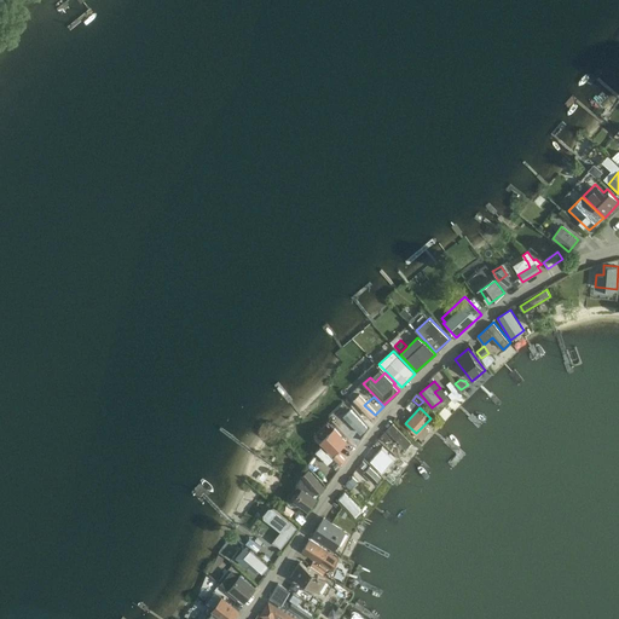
[(343,426),(357,440),(369,428),(357,414),(343,426)]
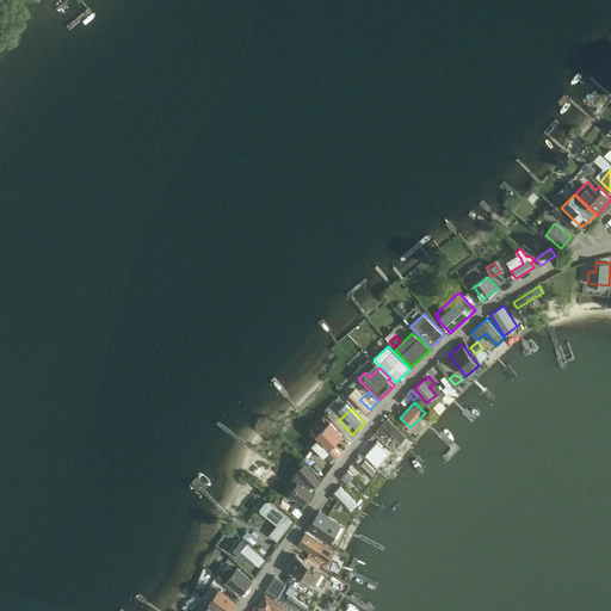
[(407,436),(388,418),(382,424),(401,442),(407,436)]
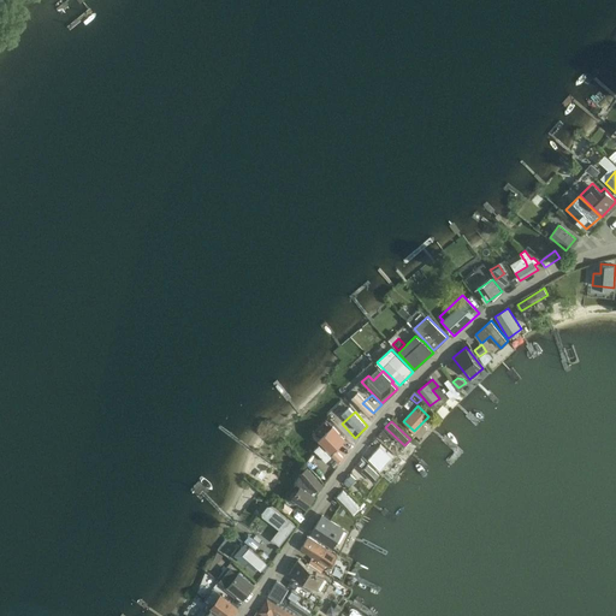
[(331,451),(344,440),(332,427),(320,438),(331,451)]
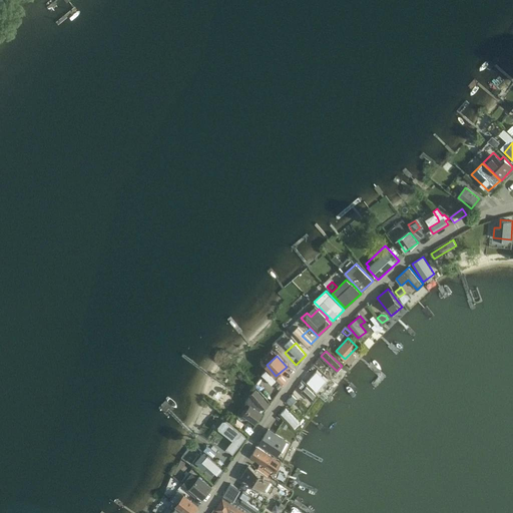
[(324,363),(320,358),(314,364),(319,368),(324,363)]
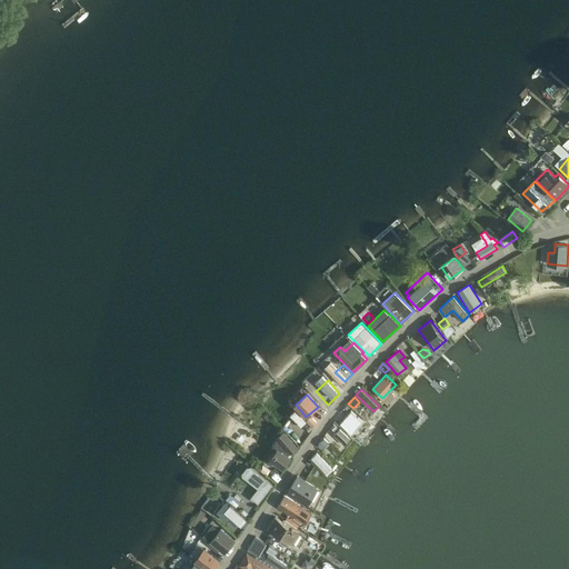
[(303,421),(292,409),(287,413),(298,425),(303,421)]
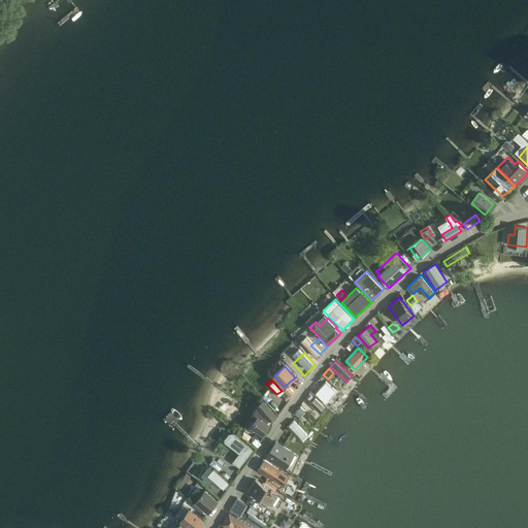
[(326,382),(316,392),(326,402),(336,391),(326,382)]
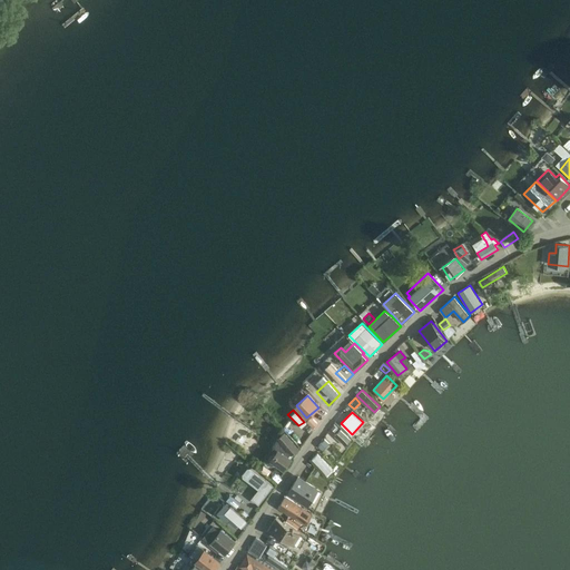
[(312,418),(307,422),(313,429),(317,424),(312,418)]
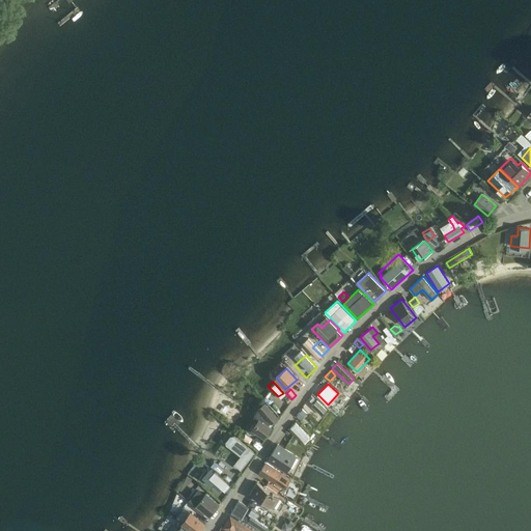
[(316,400),(311,407),(322,415),(327,410),(316,400)]
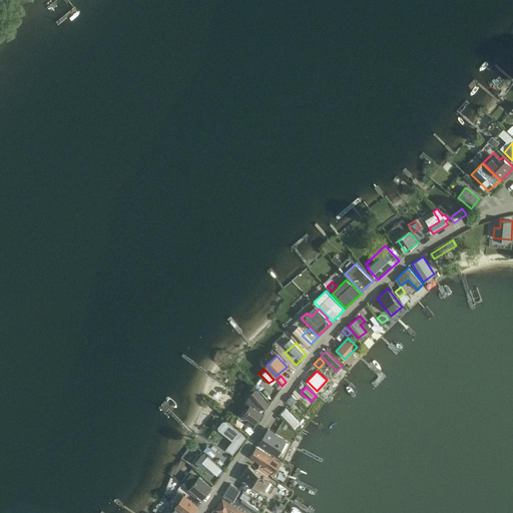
[(257,389),(249,394),(262,409),(270,404),(257,389)]
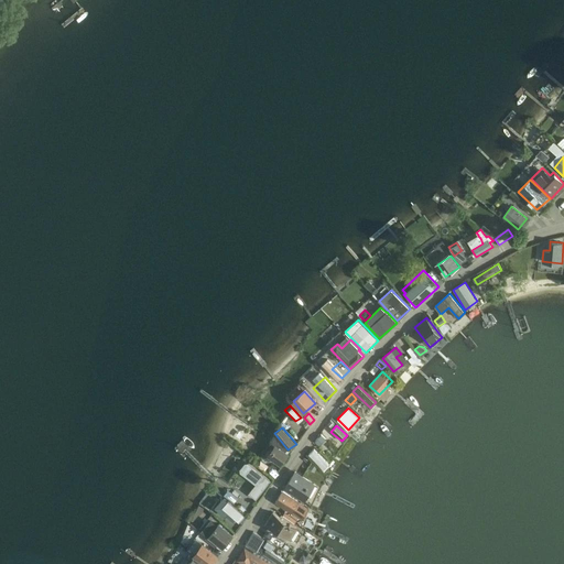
[(322,434),(315,442),(320,446),(326,438),(322,434)]
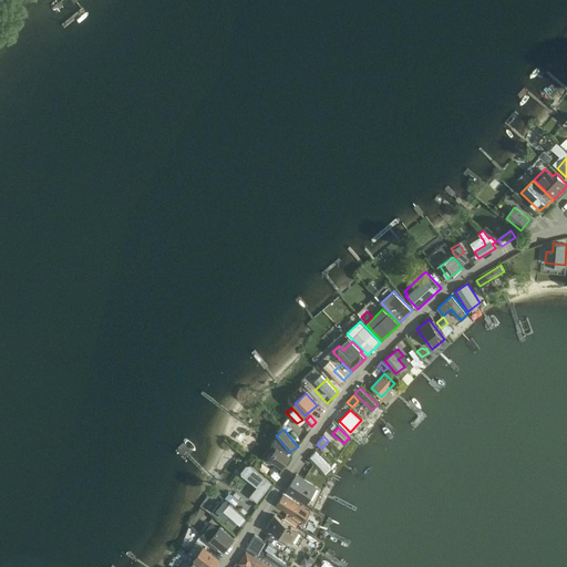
[(269,459),(284,468),(290,456),(277,446),(269,459)]
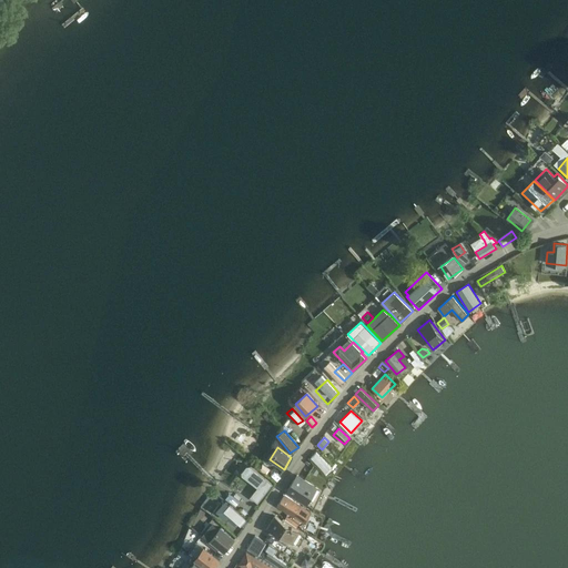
[(316,453),(311,458),(326,474),(332,468),(316,453)]
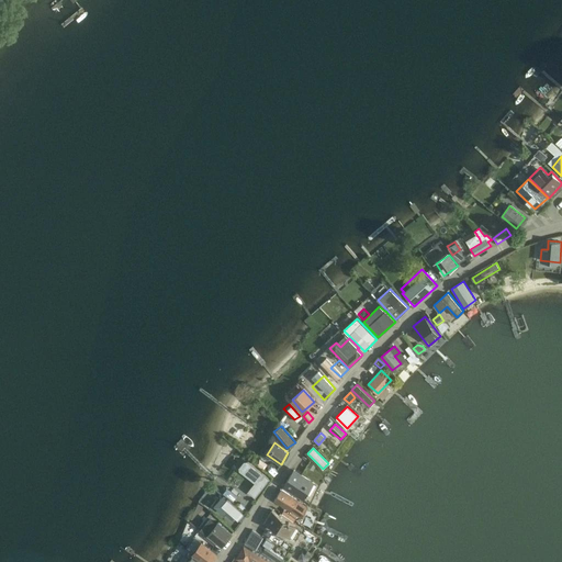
[(260,458),(256,463),(263,470),(268,464),(260,458)]
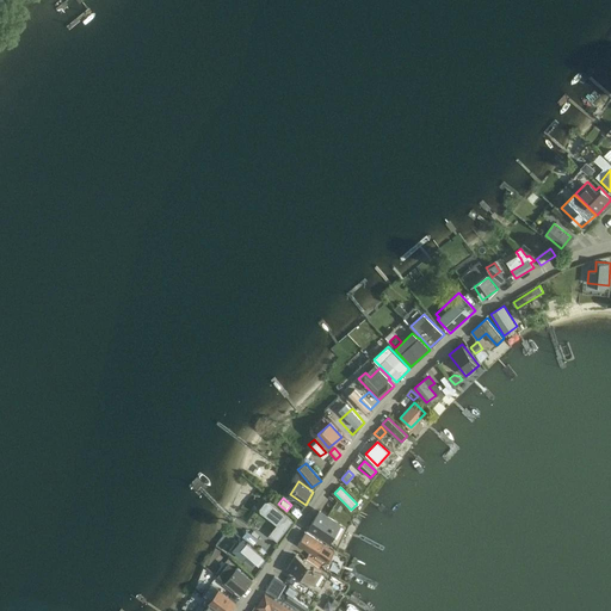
[(320,510),(307,530),(328,544),(341,524),(320,510)]
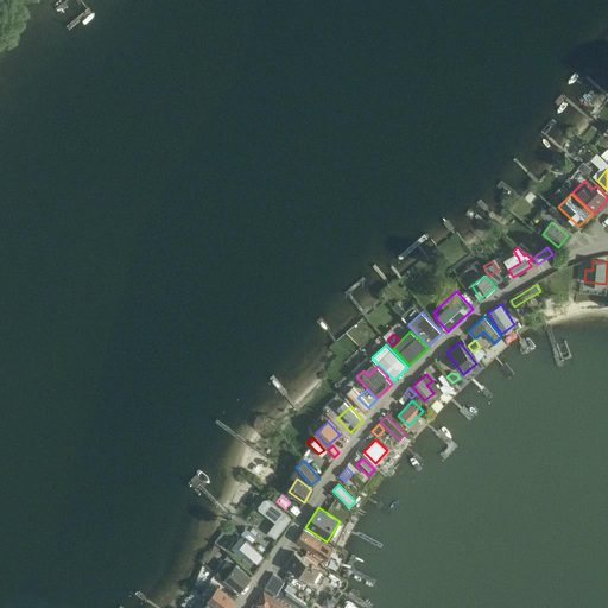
[(284,513),(268,532),(276,538),(291,518),(290,518),(284,513)]
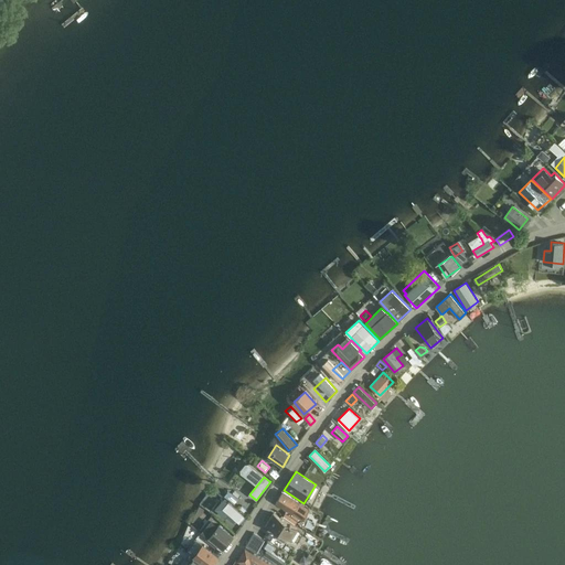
[(292,513),(297,505),(299,508),(301,504),(283,492),(276,503),(292,513)]
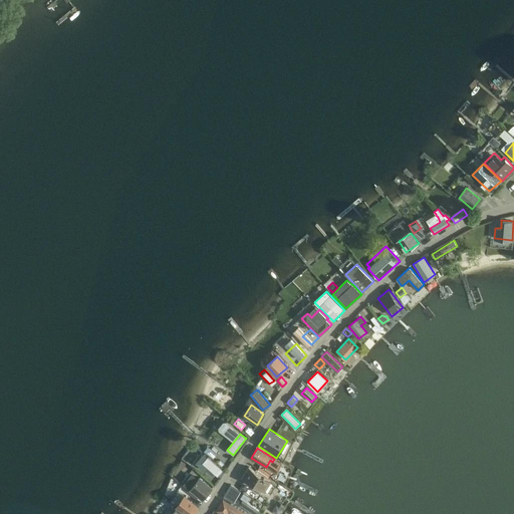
[(208,457),(203,462),(218,476),(223,470),(208,457)]
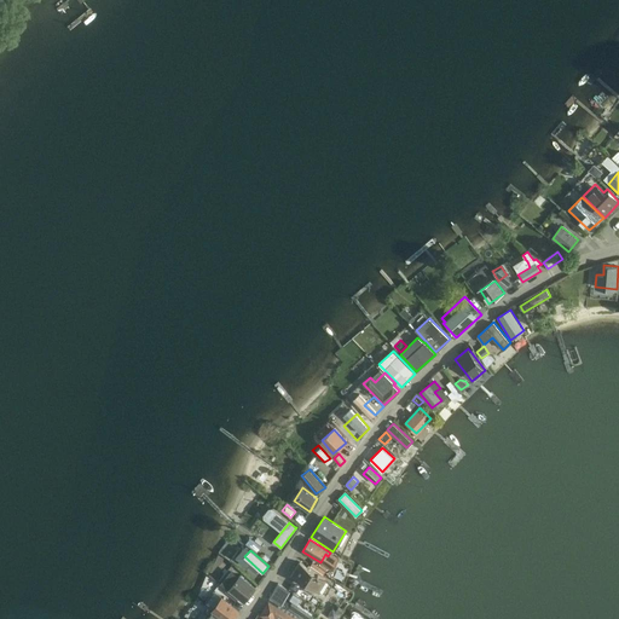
[(325,596),(333,583),(299,562),(291,574),(318,591),(325,596)]
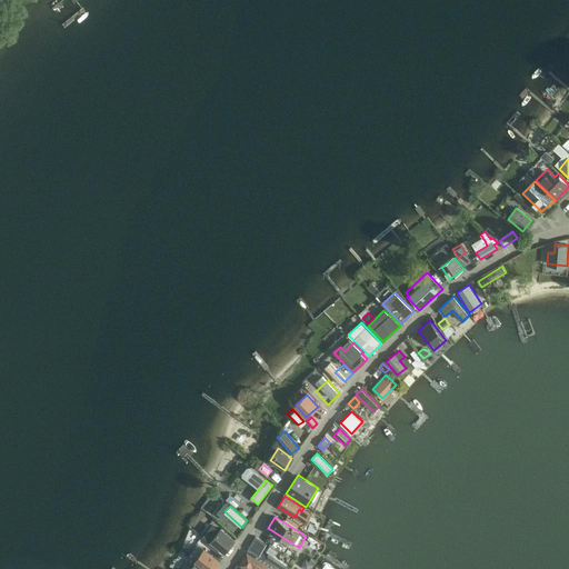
[(213,538),(228,550),(235,540),(221,528),(213,538)]
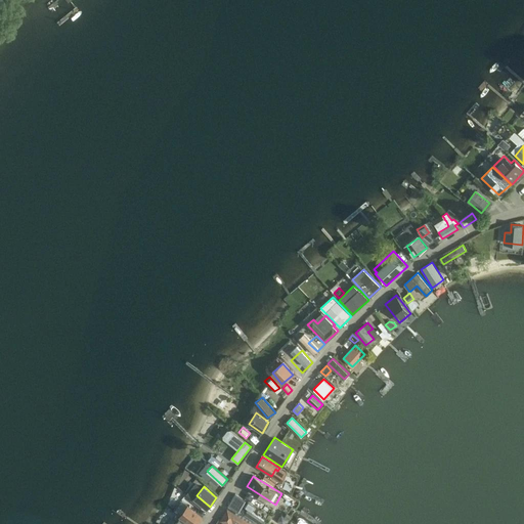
[(235,510),(239,510),(244,501),(247,500),(254,505),(257,499),(247,493),(245,497),(243,498),(236,494),(229,507),(232,509),(235,510)]
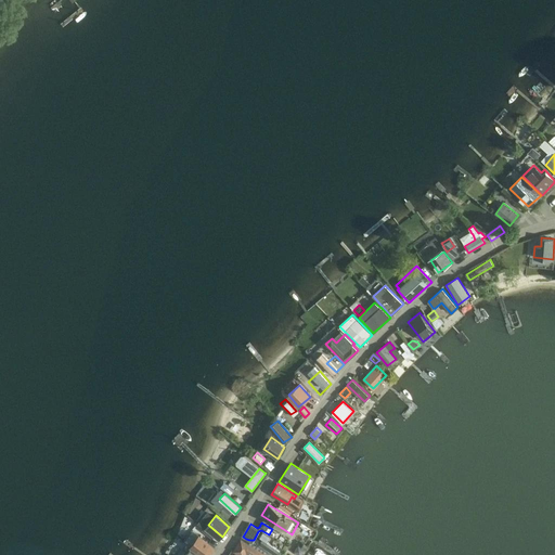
[(190,546),(201,554),(208,554),(216,546),(199,533),(190,546)]
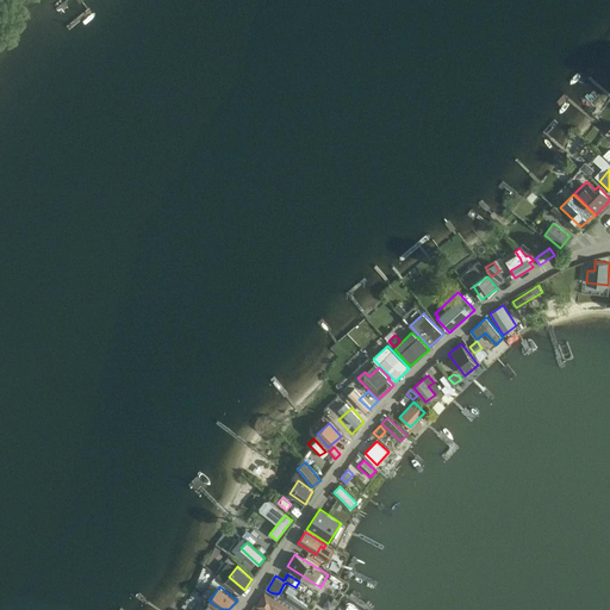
[(198,609),(206,597),(198,590),(188,602),(198,609)]
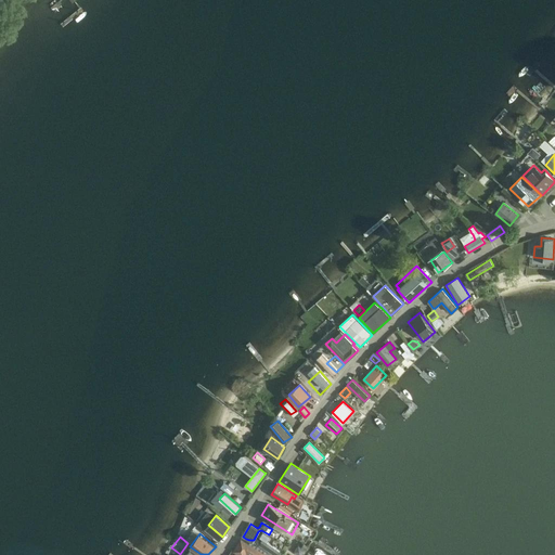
[(261,539),(258,544),(275,554),(276,554),(280,551),(261,539)]
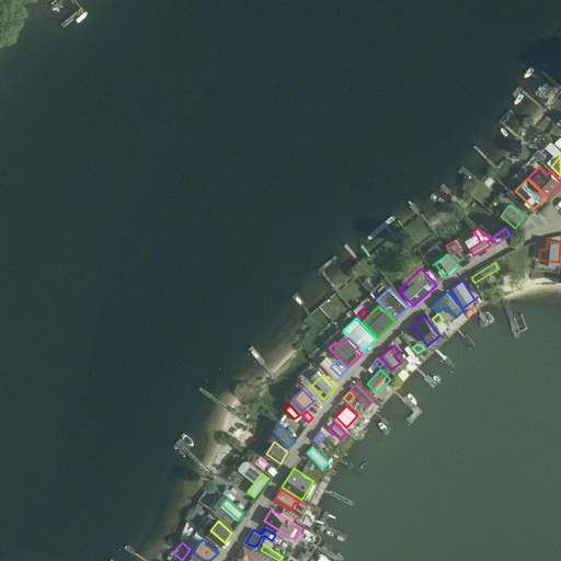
[(253,560),(266,560),(267,560),(243,546),(236,557),(242,560),(243,560),(247,557),(253,560)]
